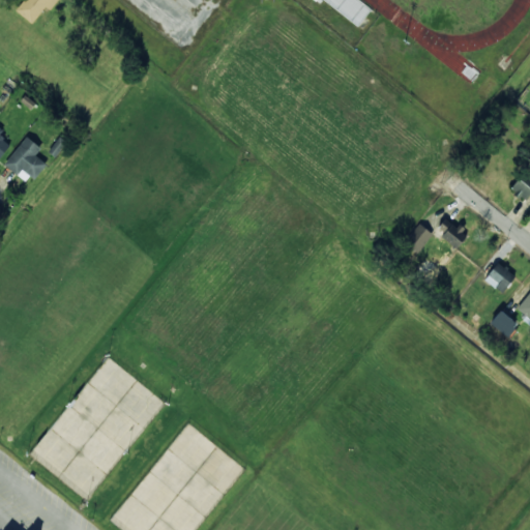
[(33,24),(47,6),(52,10),(58,0),(25,0),(17,11),(33,24)]
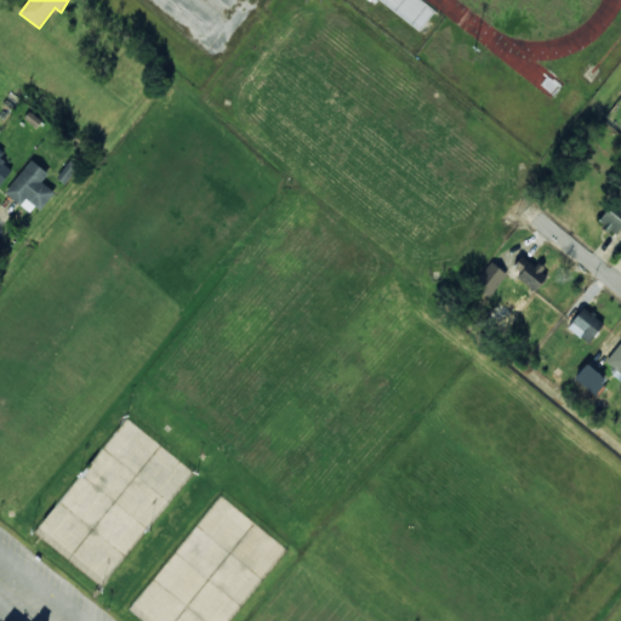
[(417,27),(380,0),(428,0),(434,4),(417,27)]
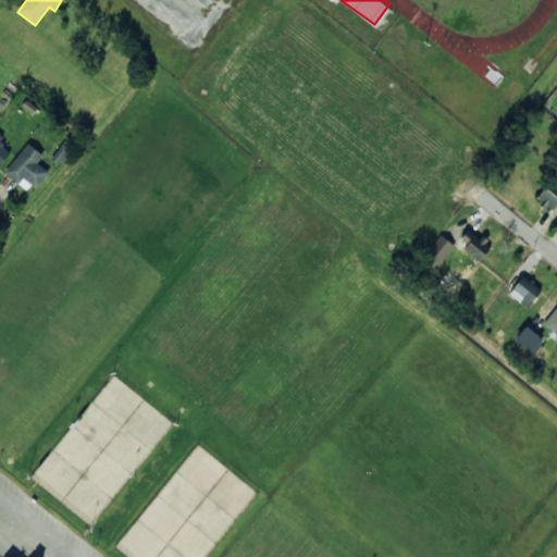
[(11,152),(0,145),(5,138),(0,134),(0,166),(11,152)]
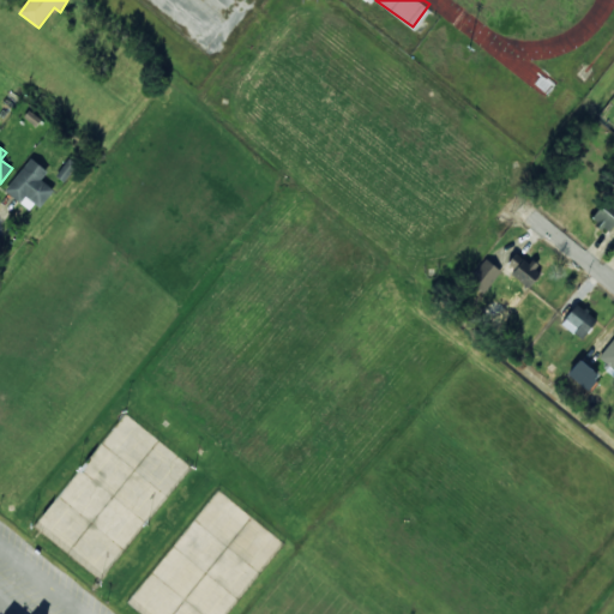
[(41,180),(48,172),(31,158),(6,191),(34,212),(53,188),(41,180)]
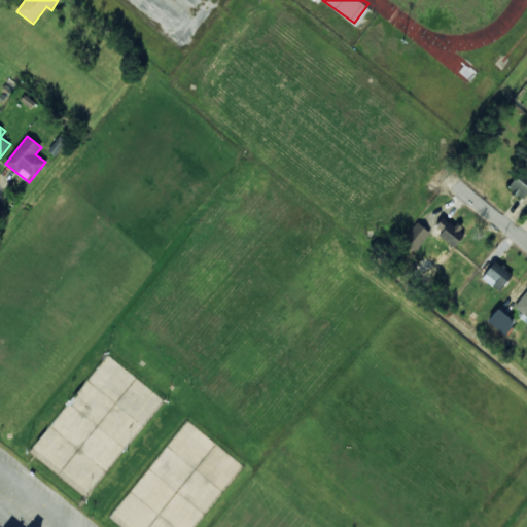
[(526,195),(526,172),(526,175),(520,171),(508,189),(524,200),(526,195)]
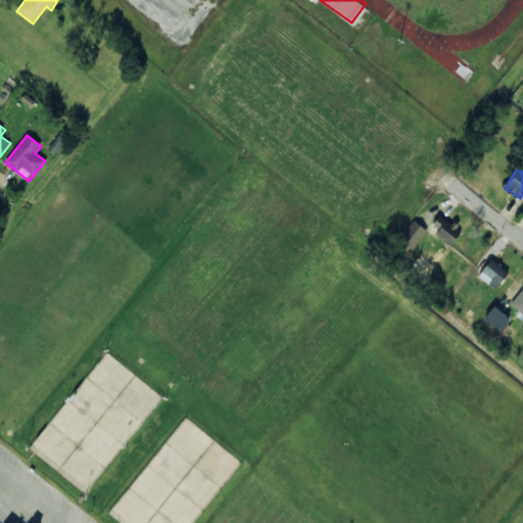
[(449,246),(462,232),(441,215),(429,229),(449,246)]
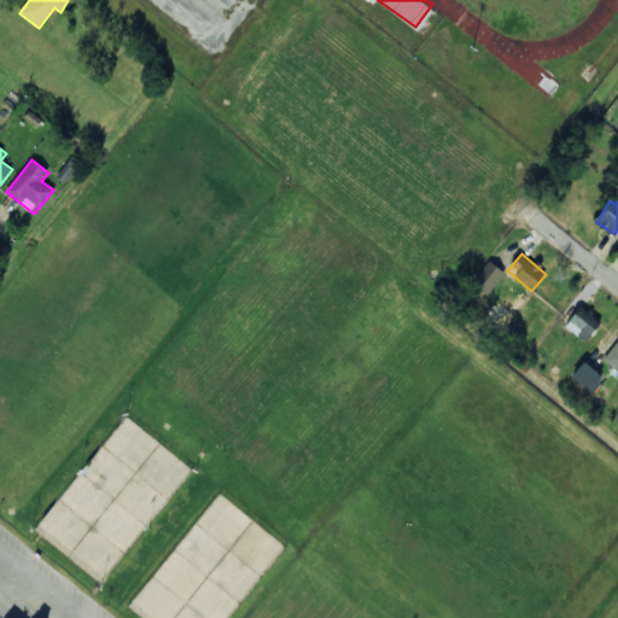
[(487,296),(506,274),(490,261),(471,281),(487,296)]
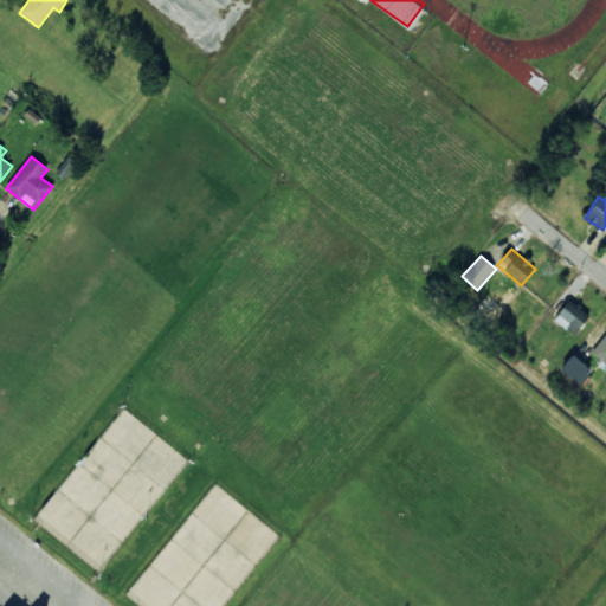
[(554,320),(574,335),(590,316),(569,301),(554,320)]
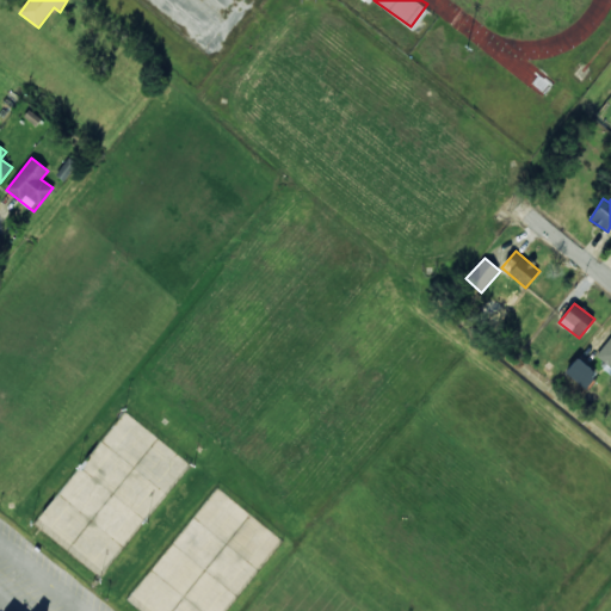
[(597,374),(576,358),(565,374),(585,389),(597,374)]
